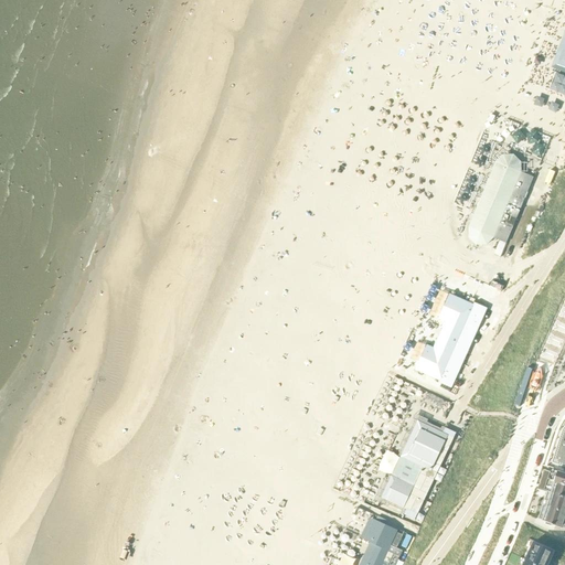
[(534,177),(522,171),(522,161),(514,155),(503,155),(497,161),(469,227),(469,238),(477,245),(488,245),(494,238),(508,244),(534,177)]
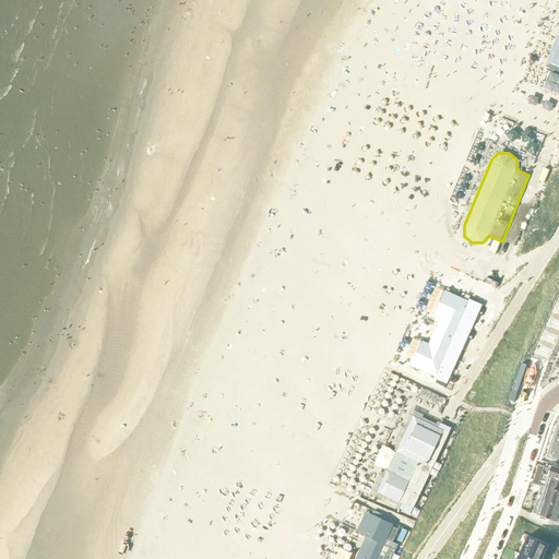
[(433,311),(442,289),(436,286),(427,309),(433,311)]
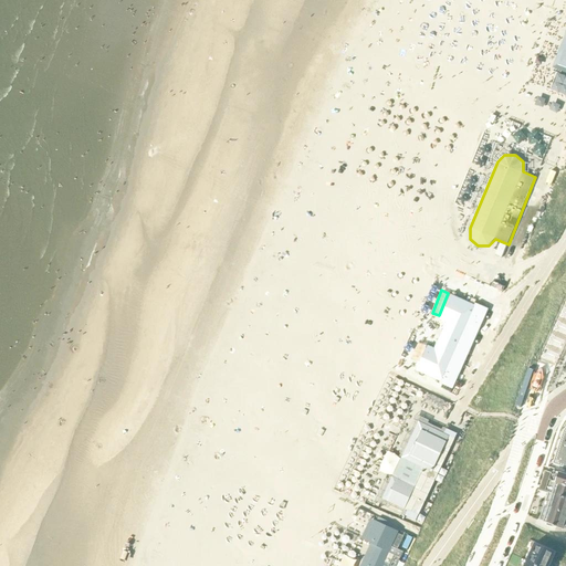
[(486,337),(461,322),(447,347),(472,362),(486,337)]
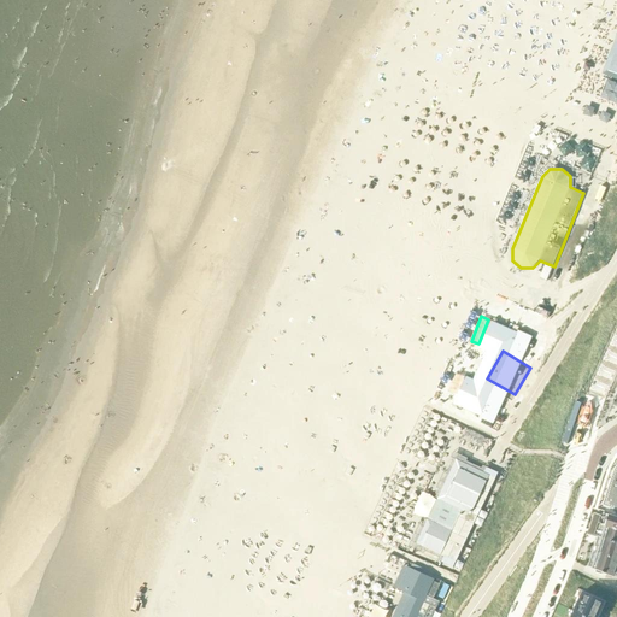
[(481,493),(456,481),(428,544),(445,551),(448,544),(466,552),(505,463),(495,459),(481,493)]
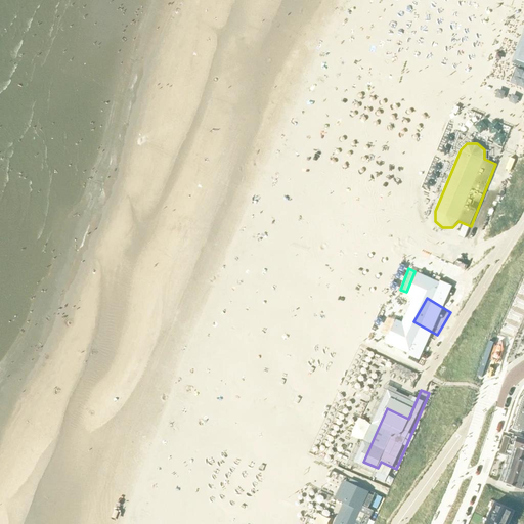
[(523,391),(519,399),(509,433),(523,437),(523,391)]
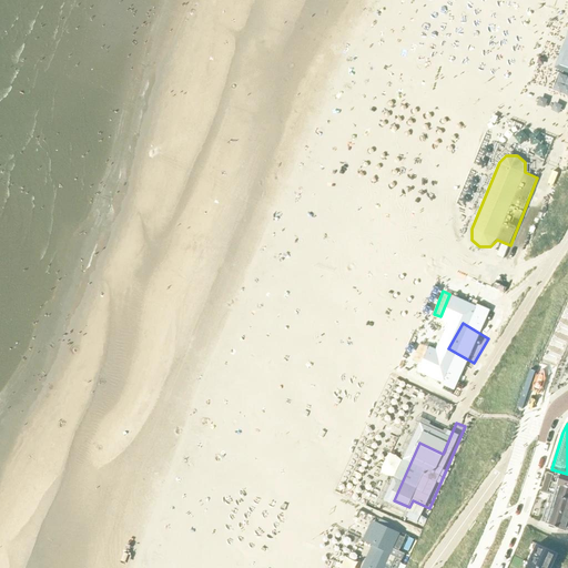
[(567,480),(556,477),(548,474),(543,490),(550,494),(556,495),(546,524),(567,530),(567,527),(567,480)]
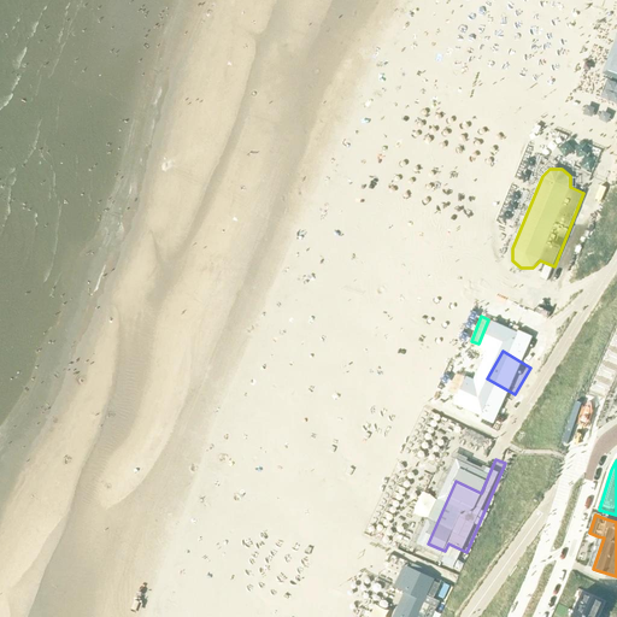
[(442,582),(415,568),(401,593),(411,599),(401,616),(435,616),(440,610),(430,604),(442,582)]
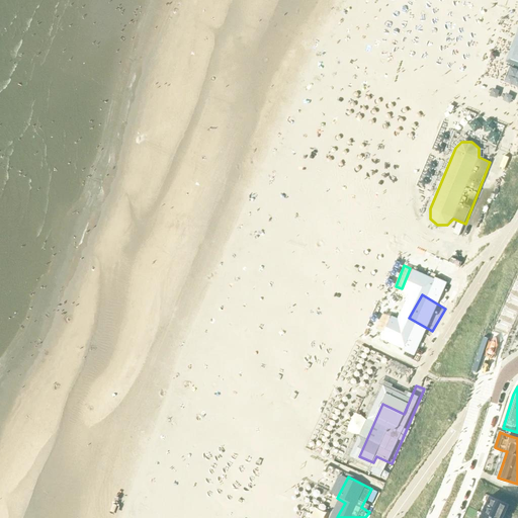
[(483,513),(494,517),(502,517),(504,516),(504,517),(507,512),(506,512),(509,505),(491,496),(483,513)]
